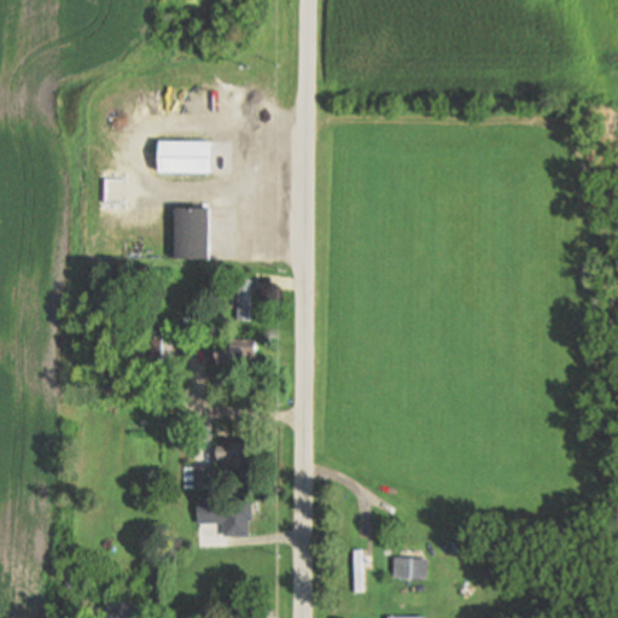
[(237,115),(250,114),(251,133),(238,134),(237,115)]
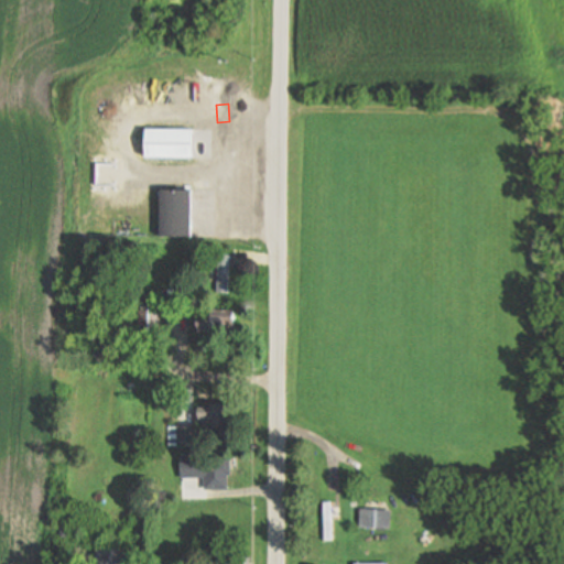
[(193,129),(192,159),(143,158),(144,128),(193,129)]
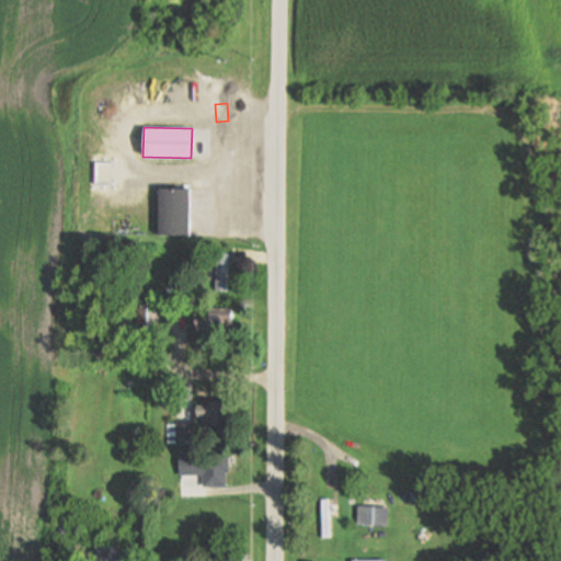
[(190,189),(190,235),(159,235),(159,189),(190,189)]
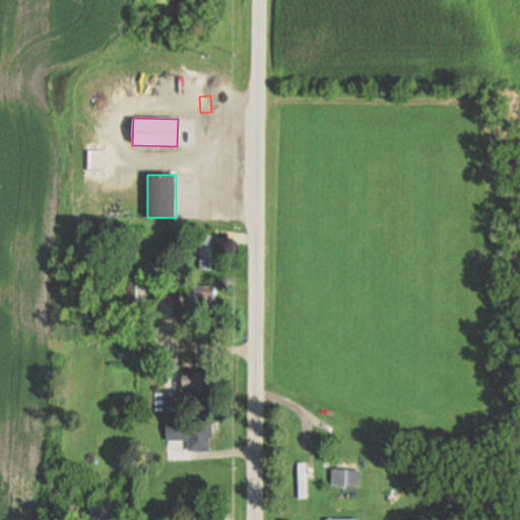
[(200,235),(211,235),(211,269),(200,269),(200,235)]
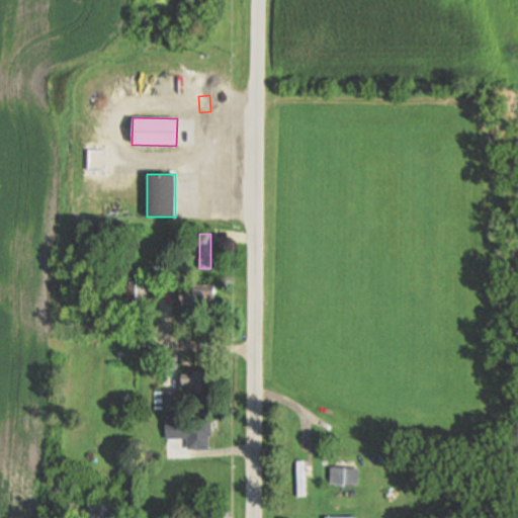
[(131,277),(146,277),(146,285),(148,285),(147,305),(128,305),(128,285),(131,285),(131,277)]
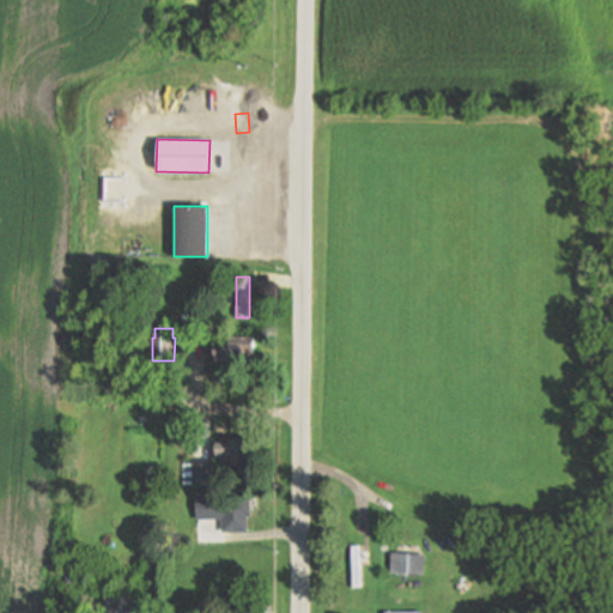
[(255,338),(255,364),(213,364),(213,349),(231,349),(231,338),(255,338)]
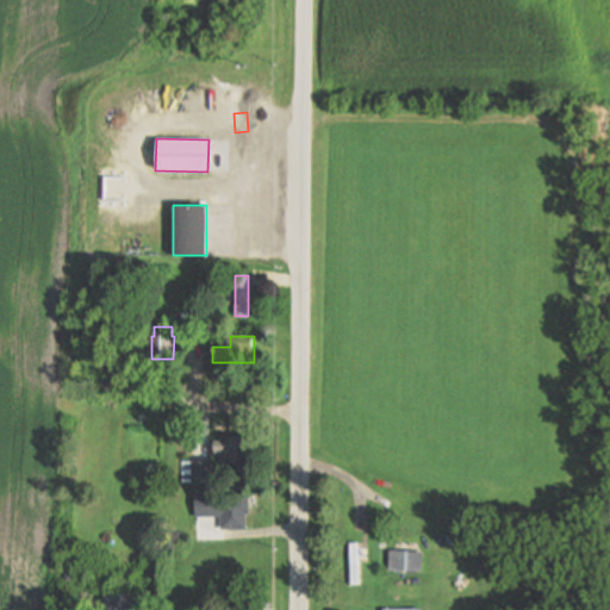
[(116,348),(114,360),(103,360),(103,348),(116,348)]
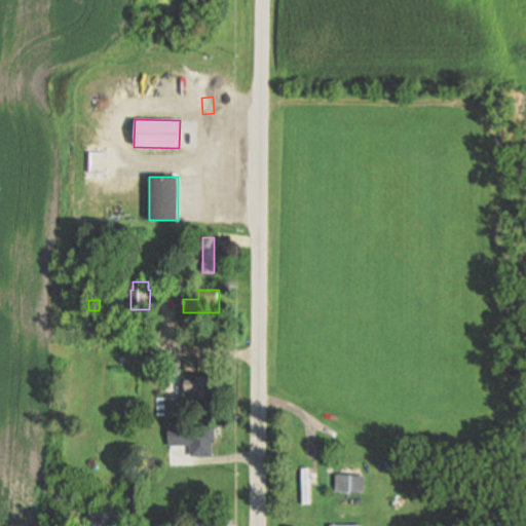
[(186,381),(185,391),(191,391),(191,401),(211,401),(211,392),(216,392),(217,377),(193,377),(193,381),(186,381)]
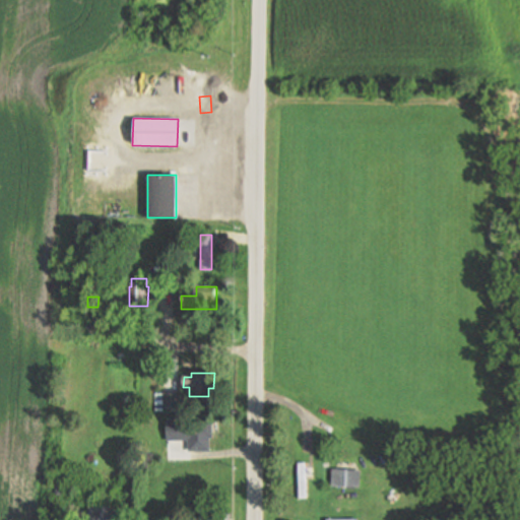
[(164,393),(164,410),(183,410),(183,393),(164,393)]
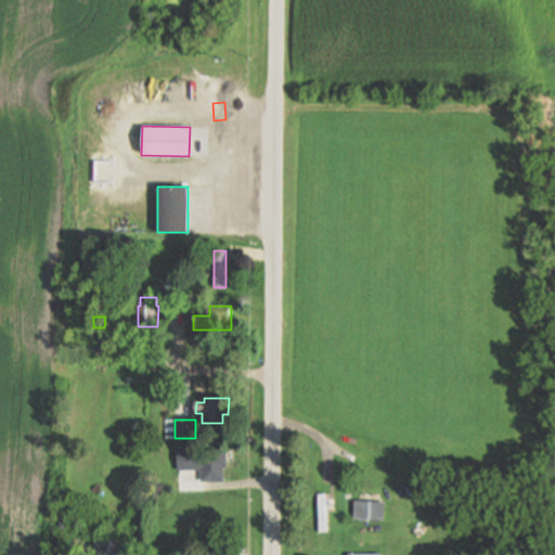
[(201,481),(223,481),(223,466),(226,466),(226,448),(179,449),(179,466),(201,466),(201,481)]
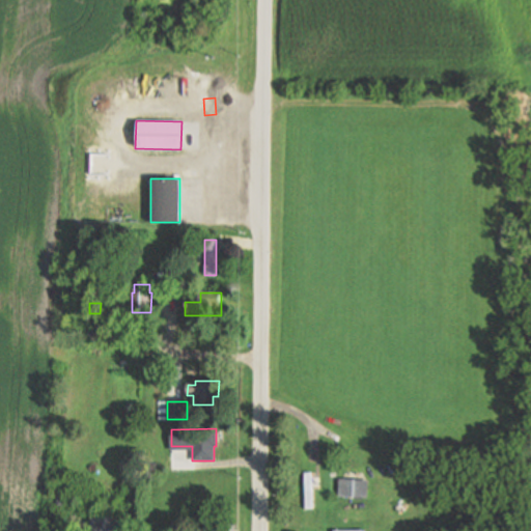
[(314,508),(306,508),(305,472),(313,472),(314,508)]
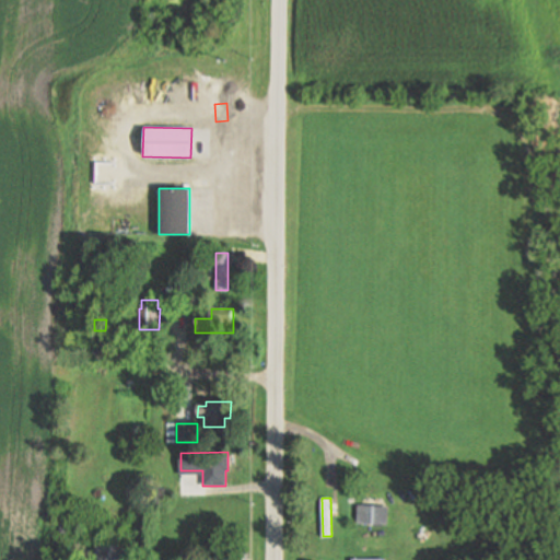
[(359,504),(388,504),(388,523),(358,522),(359,504)]
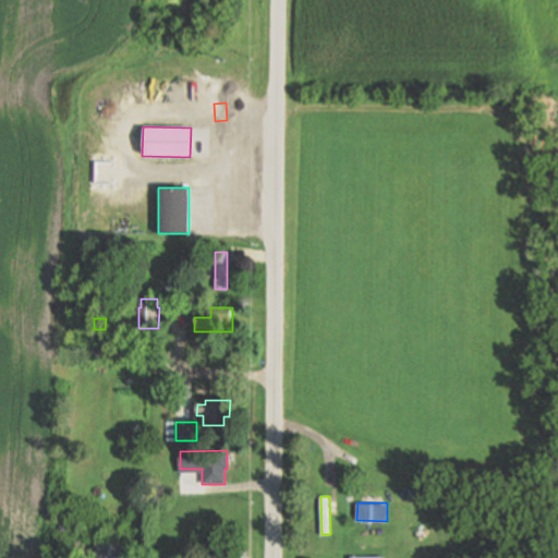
[(69,516),(69,532),(60,531),(60,516),(69,516)]
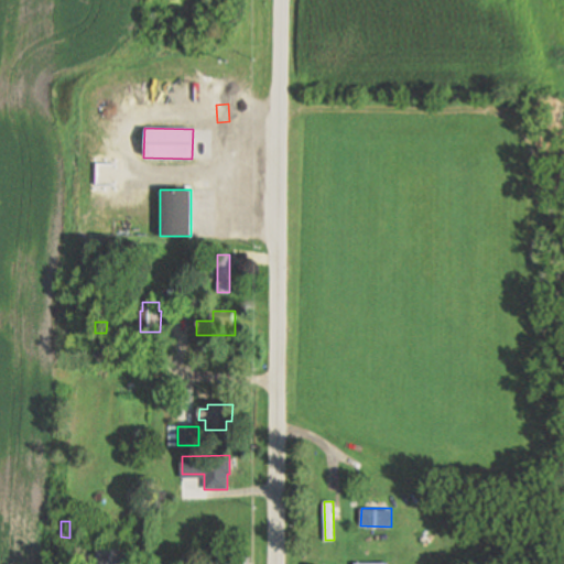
[(95,551),(95,563),(125,563),(126,561),(119,561),(119,551),(95,551)]
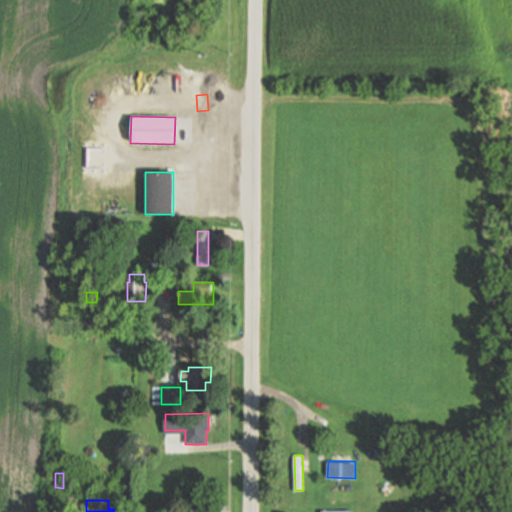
All buildings are outlined.
